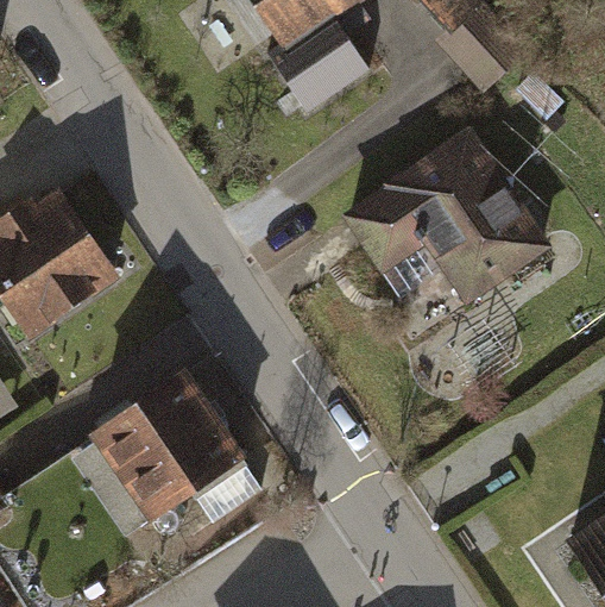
[(251,0),(281,43),(266,52),(308,113),(371,70),(334,17),(357,0),(251,0)]
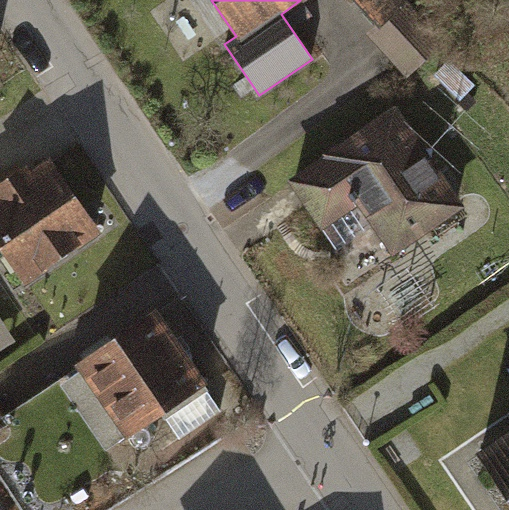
[(403,0),(359,0),(375,20),(364,32),(406,77),(444,42),(403,0)]
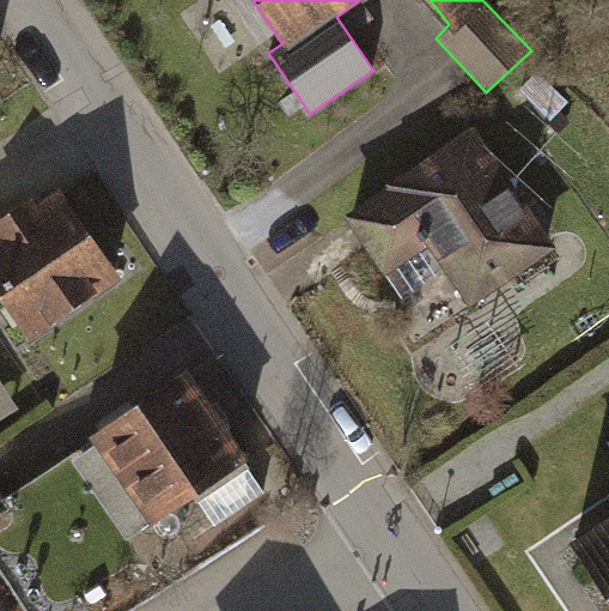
[(552,243),(470,127),(342,217),(401,301),(444,272),(466,303),(552,243)]
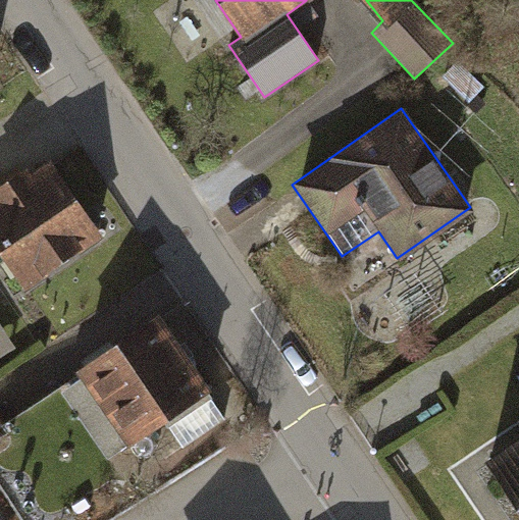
[(102,236),(51,160),(32,173),(26,165),(0,182),(0,256),(22,290),(102,236)]
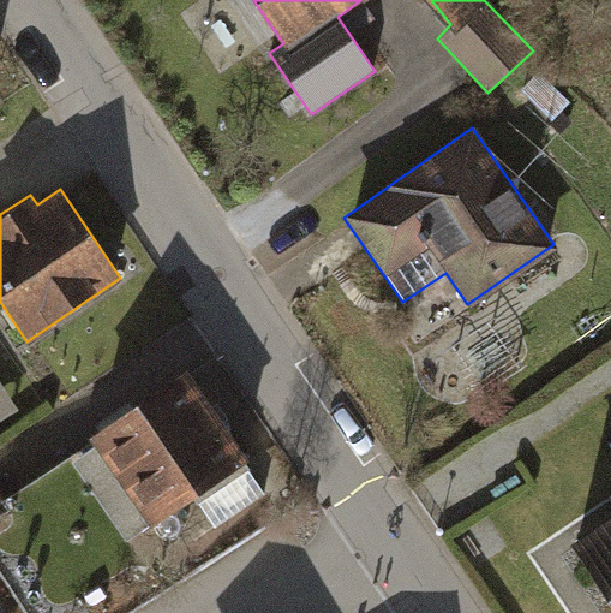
[(246,459),(187,372),(91,435),(150,523),(246,459)]
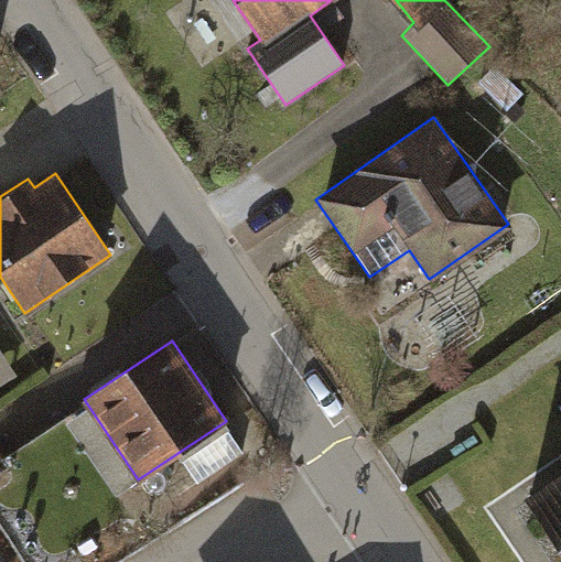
[(0,385),(13,377),(0,356),(0,385)]
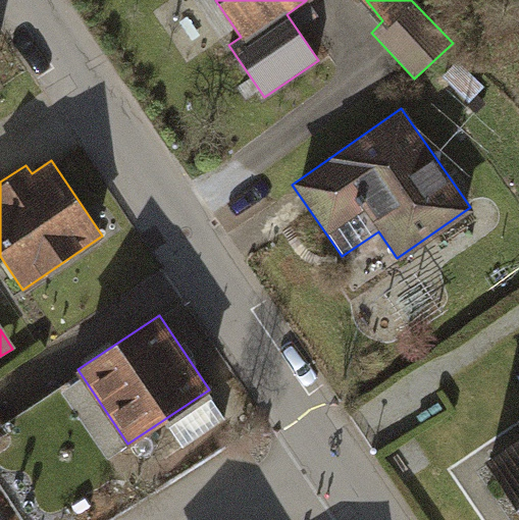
[(518,433),(484,457),(518,507),(518,433)]
